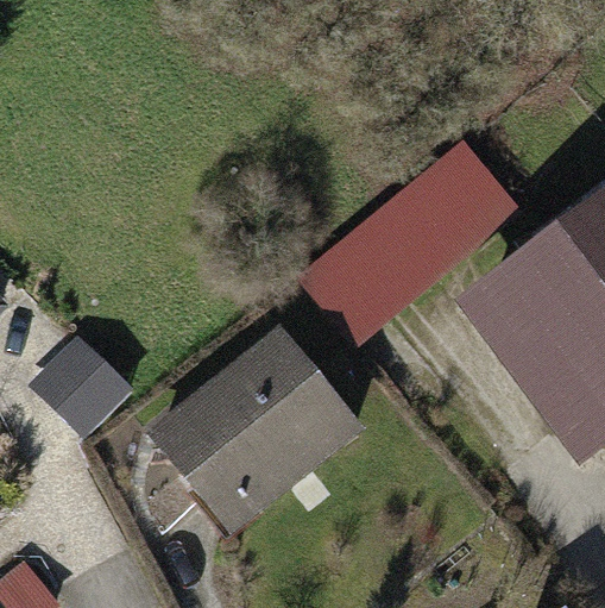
[(353,336),(518,200),(466,136),(301,271),(353,336)]
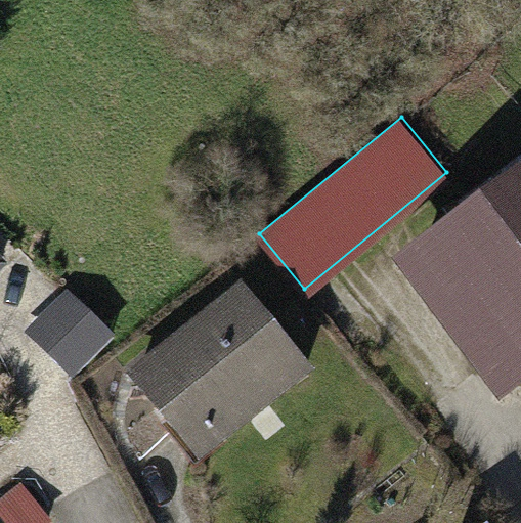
[(520,163),(392,259),(498,401),(520,385),(520,163)]
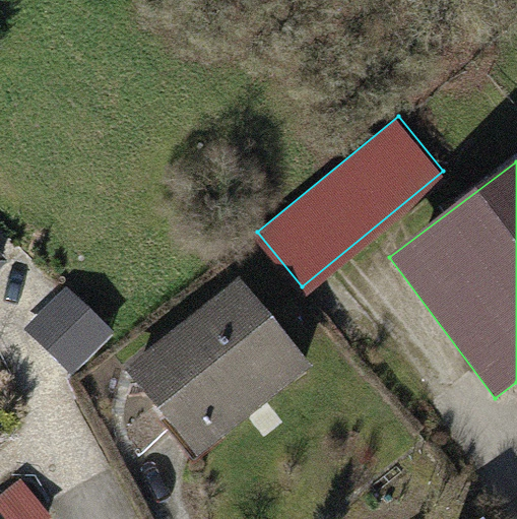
[(63,286),(21,331),(72,379),(114,334),(63,286)]
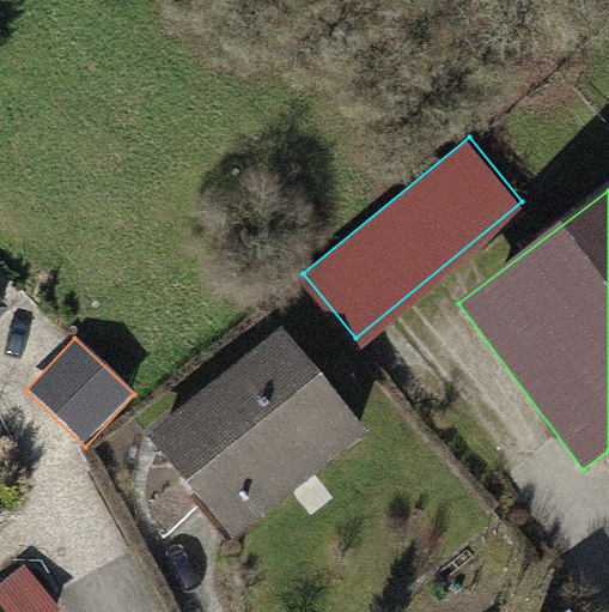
[(279,340),(156,437),(233,537),(357,438),(279,340)]
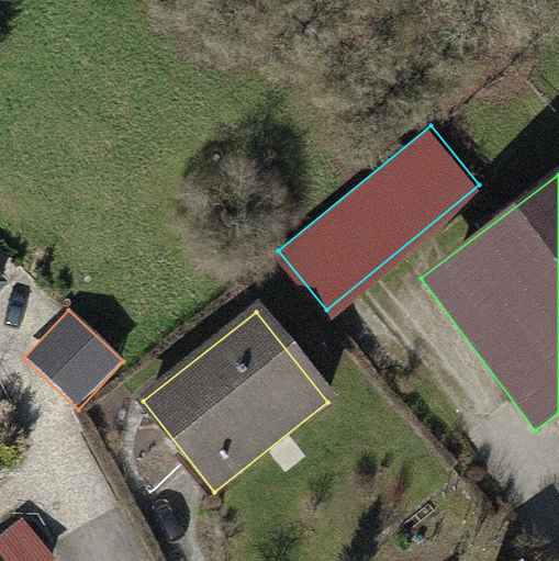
[(55,560),(22,518),(0,536),(0,560),(55,560)]
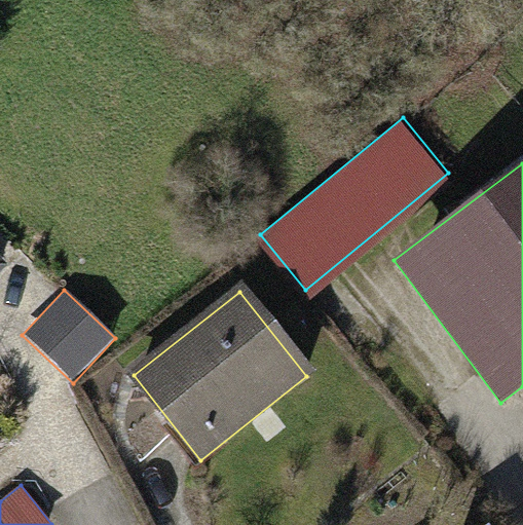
All buildings are outlined.
